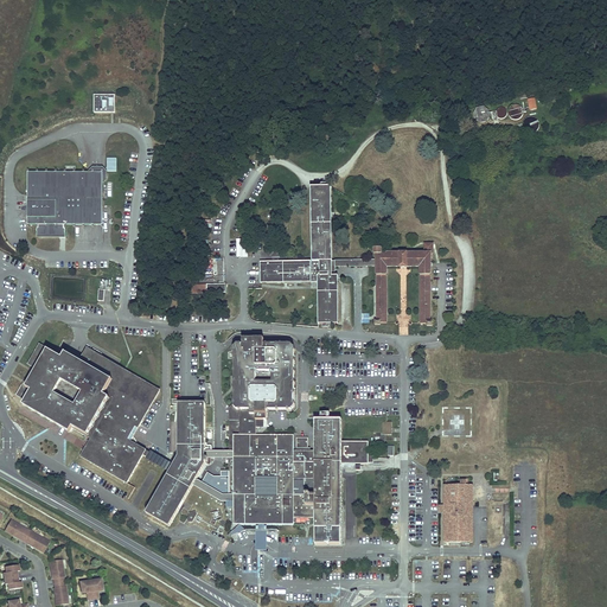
[(115,96),(94,95),(94,113),(114,114),(115,96)]
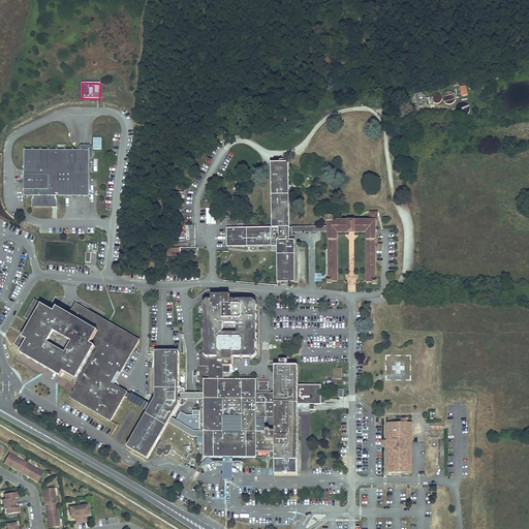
[(422,92),(415,93),(412,98),(413,102),(417,106),(425,105),(427,100),(427,95),(422,92)]
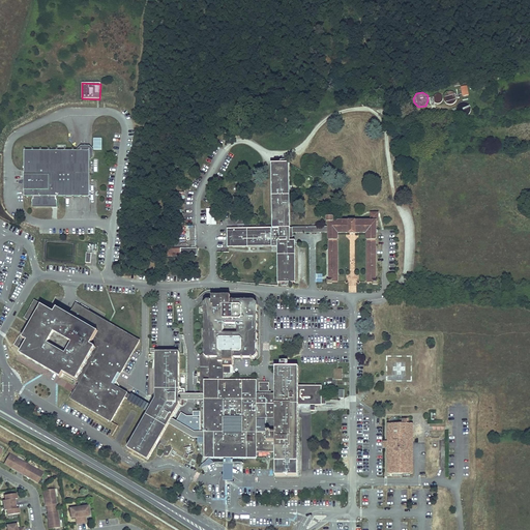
[(93,150),(101,150),(101,139),(93,139),(93,150)]
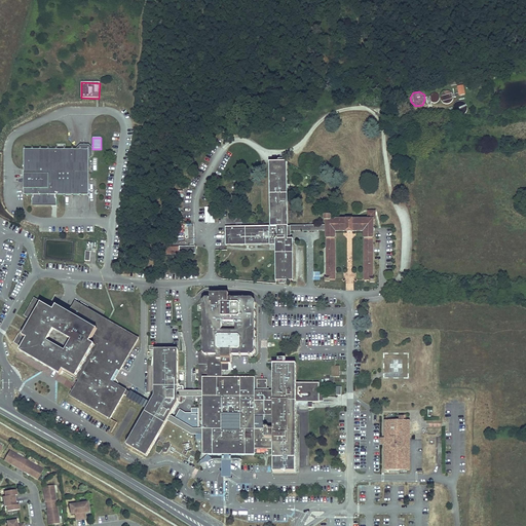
[(80,145),(75,150),(89,150),(89,159),(92,156),(92,148),(88,145),(80,145)]
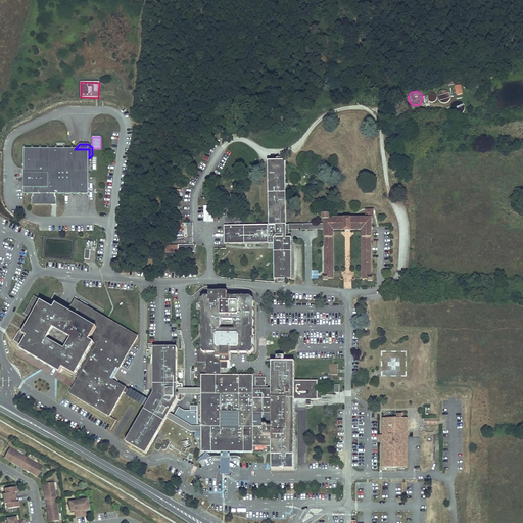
[(75,149),(24,148),(24,182),(26,182),(26,188),(24,188),(24,194),(33,194),(33,197),(32,197),(32,205),(56,205),(56,197),(55,197),(55,194),(88,194),(89,158),(89,149),(75,149)]
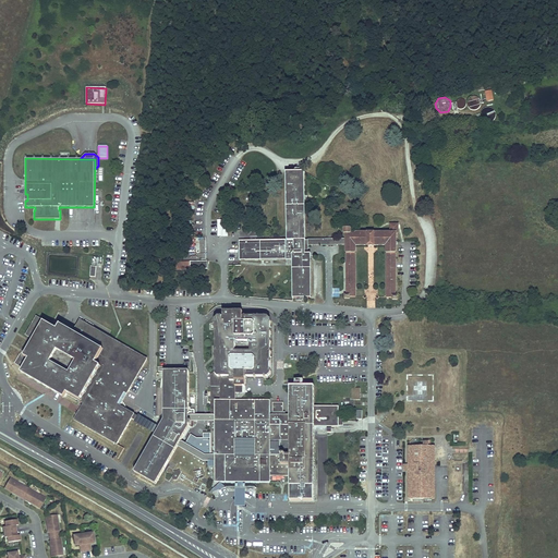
[(346,249),(347,239),(306,240),(305,171),(287,172),(288,240),(240,241),(240,258),(293,258),(293,296),(311,296),(311,254),(308,253),(308,245),(341,245),(341,249),(346,249)]
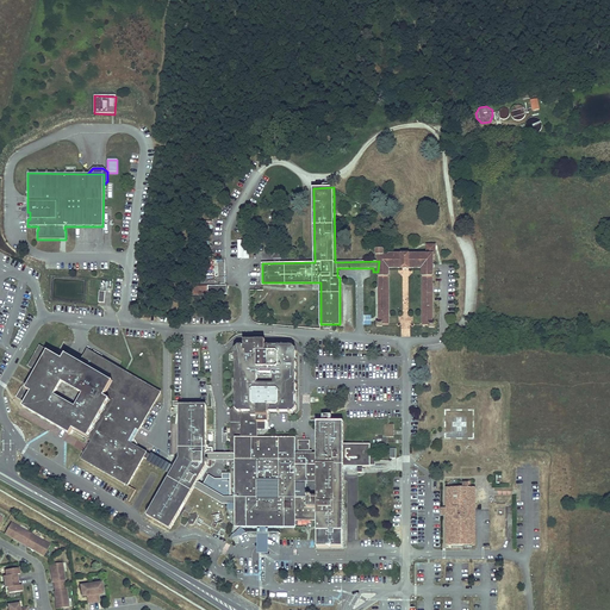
[(237,241),(237,259),(249,259),(249,241),(237,241)]
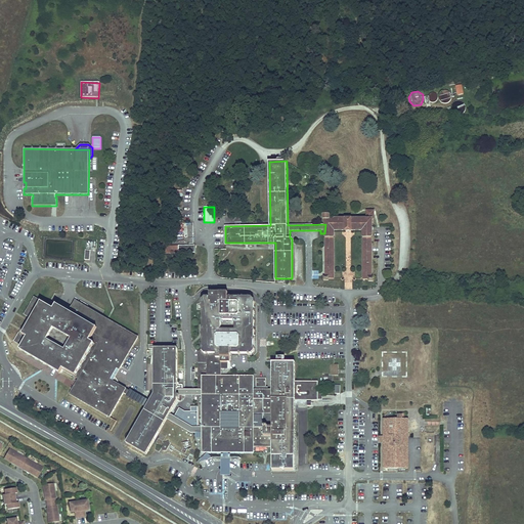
[(325,224),(324,233),(325,275),(323,275),(323,281),(329,281),(329,279),(334,280),(334,231),(362,231),(363,279),(368,279),(368,281),(374,281),(374,276),(372,276),(372,220),(374,220),(374,211),(366,211),(366,220),(330,219),(330,215),(323,215),(323,221),(325,221),(325,224)]
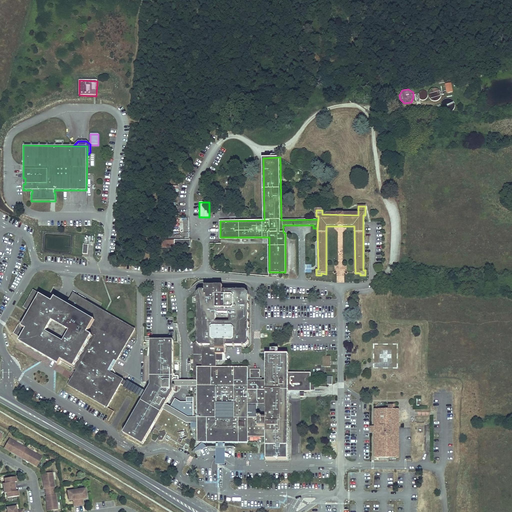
[(223,443),(223,441),(248,441),(248,435),(266,435),(266,461),(287,462),(288,392),(315,393),(315,383),(311,382),(311,374),(289,374),(289,354),(268,354),(268,381),(261,381),(261,369),(251,369),(251,381),(249,381),(249,367),(218,367),(218,358),(223,358),(223,353),(228,353),(228,346),(246,345),(250,342),(250,292),(247,289),(236,289),(231,289),(231,284),(203,284),(197,290),(197,294),(200,294),(200,340),(200,344),(198,347),(198,354),(194,354),(194,381),(194,386),(194,417),(188,417),(163,403),(172,389),(172,387),(172,383),(172,381),(171,339),(150,339),(150,383),(149,385),(145,382),(141,390),(110,372),(108,371),(114,360),(117,361),(120,355),(118,354),(130,332),(130,330),(84,303),(85,301),(73,294),(66,305),(64,309),(61,313),(47,305),(50,301),(33,291),(23,308),(27,310),(14,333),(21,338),(61,362),(76,370),(68,384),(107,408),(121,385),(142,397),(122,429),(141,441),(160,408),(186,423),(191,423),(197,423),(198,428),(198,441),(218,441),(218,443),(223,443)]
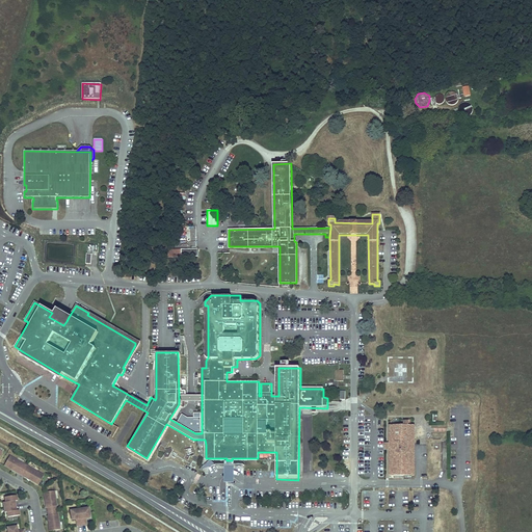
[(69,317),(57,310),(54,314),(67,321),(69,317)]
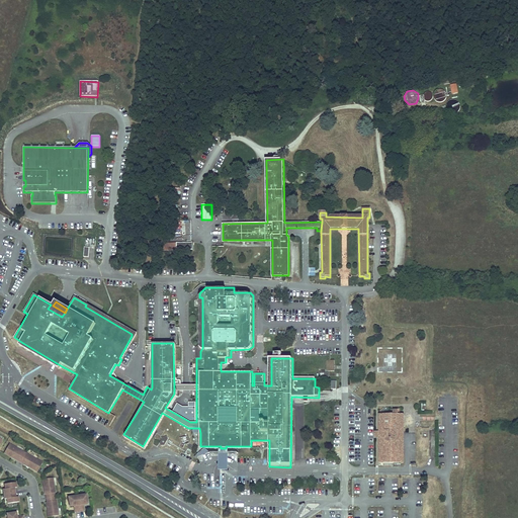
[(62,317),(65,313),(53,306),(51,305),(48,309),(62,317)]
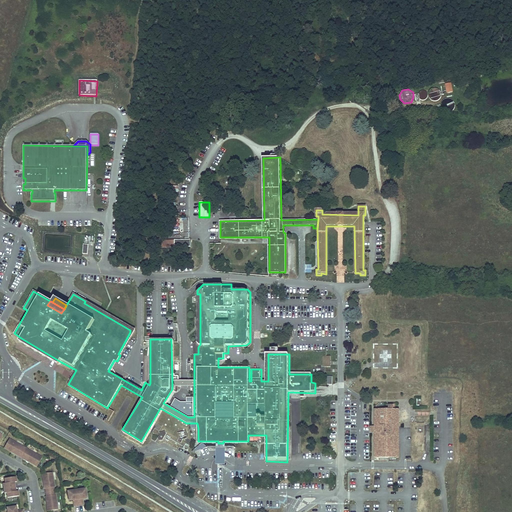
[(135,330),(85,301),(84,303),(130,330),(130,332),(118,354),(120,355),(135,330)]
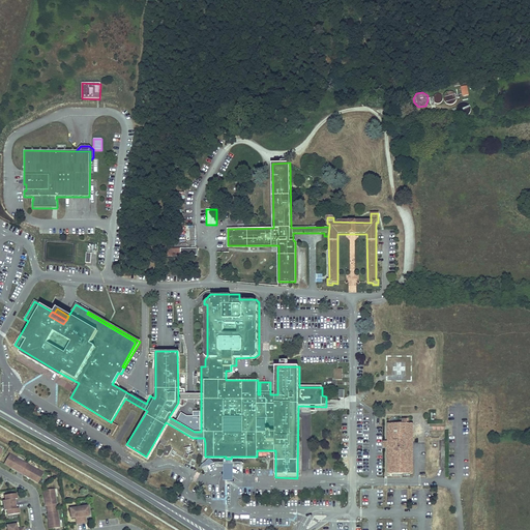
[(63,375),(22,350),(20,354),(51,372),(54,374),(61,378),(63,375)]
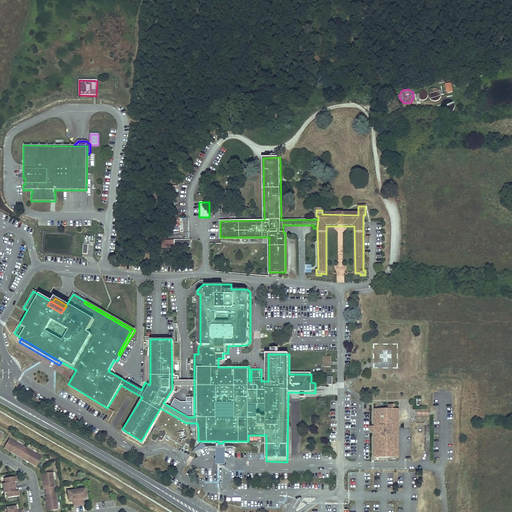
[(374,368),(392,367),(391,354),(387,354),(387,351),(380,352),(380,356),(373,357),(374,368)]
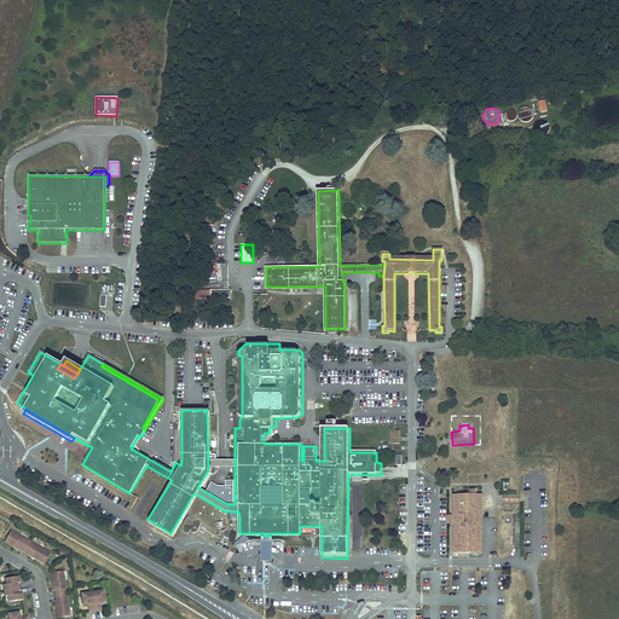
[(40,428),(39,432),(50,438),(52,435),(40,428)]
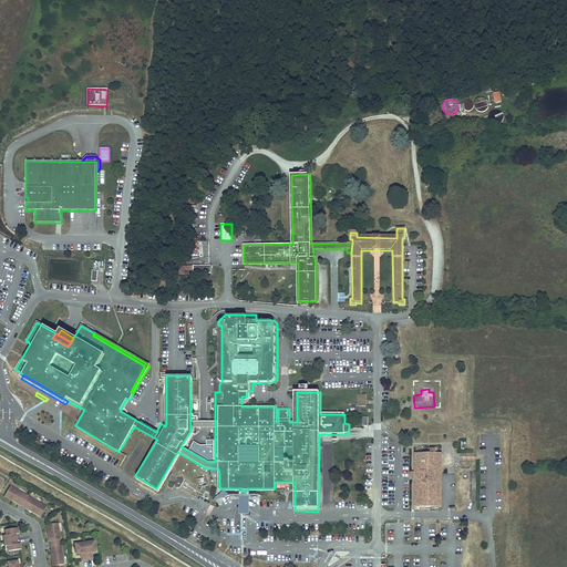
[(366,394),(356,394),(356,413),(360,413),(360,406),(366,406),(366,394)]
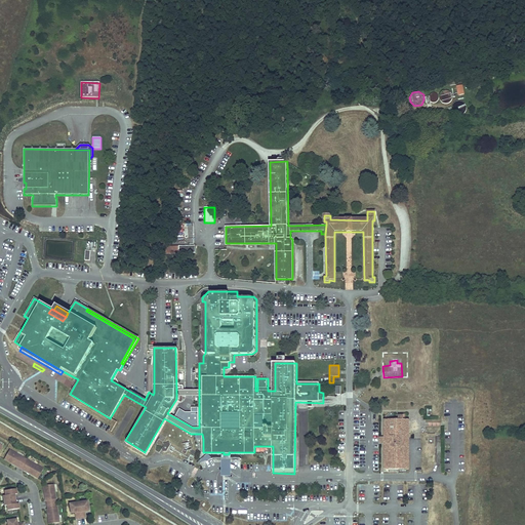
[(120,370),(117,369),(111,380),(113,381),(120,370)]
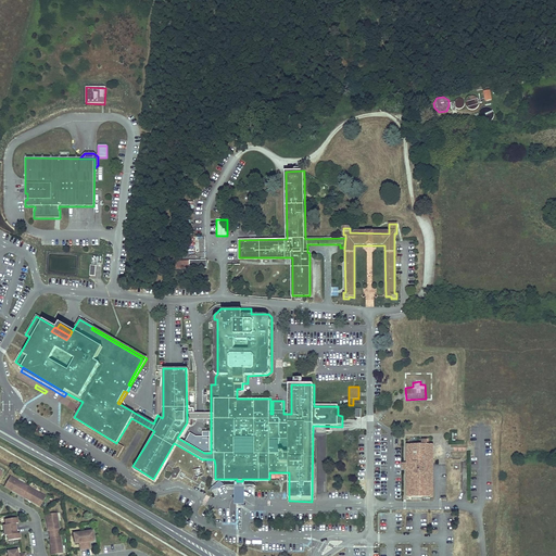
[(432,445),(407,445),(407,498),(433,498),(432,445)]
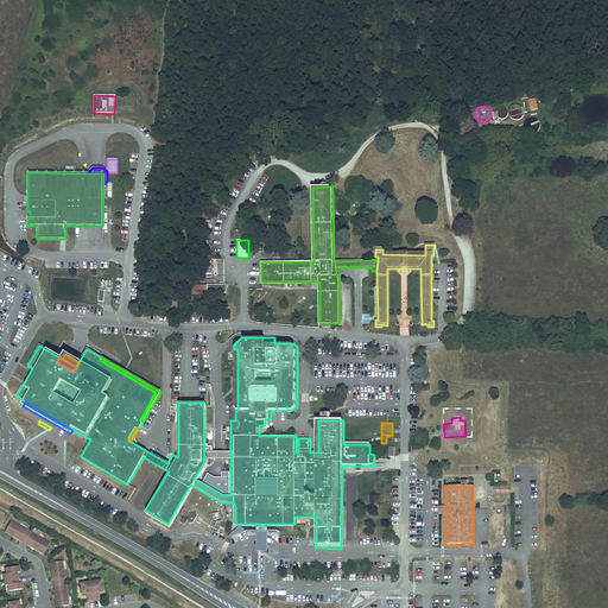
[(491,533),(504,532),(504,501),(491,501),(491,533)]
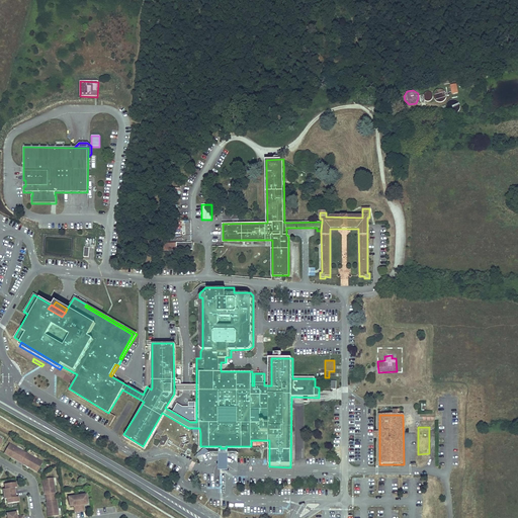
[(187,432),(179,434),(180,441),(189,439),(187,432)]
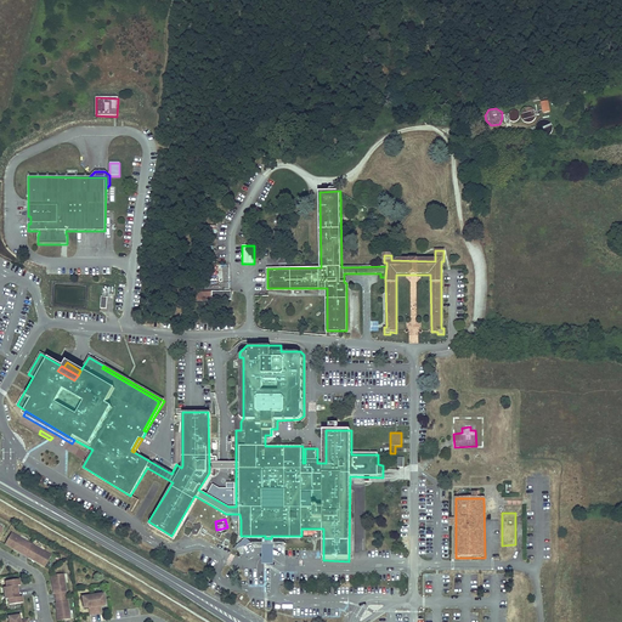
[(10,532),(3,543),(13,549),(13,547),(34,559),(33,560),(43,565),(49,555),(33,546),(33,547),(24,542),(26,541),(10,532)]
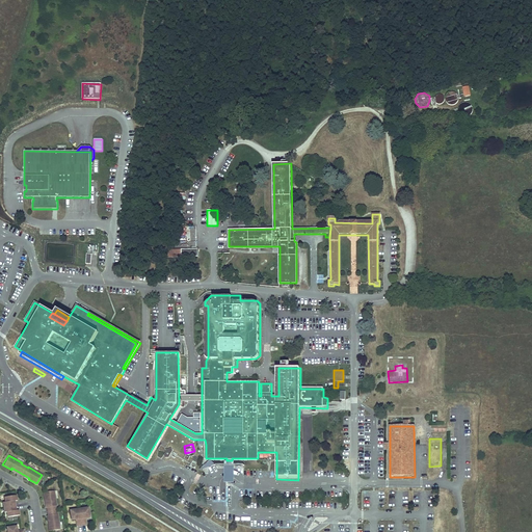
[(234,482),(234,460),(232,460),(227,460),(224,460),(224,482),(234,482)]
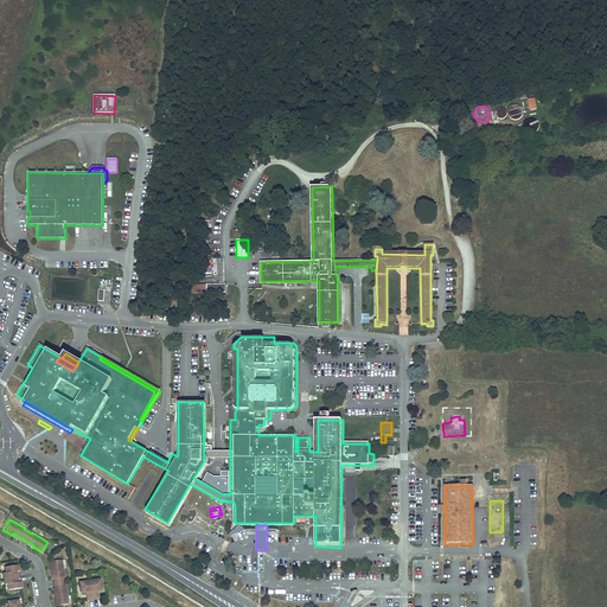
[(13,534),(13,536),(32,547),(33,545),(13,534)]
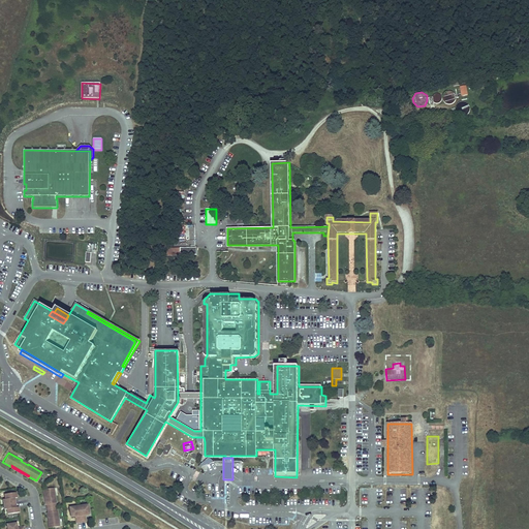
[(53,487),(42,489),(44,504),(45,504),(47,511),(45,511),(48,527),(58,526),(56,510),(55,510),(54,502),(55,502),(53,487)]
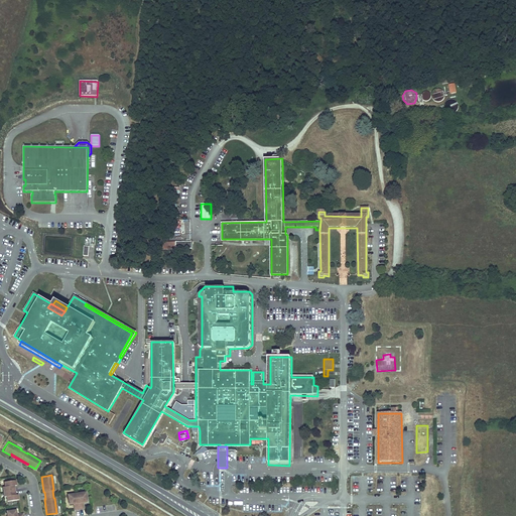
[(12,485),(15,485),(14,480),(3,481),(4,486),(2,487),(3,497),(6,496),(6,501),(17,499),(16,495),(14,495),(12,485)]
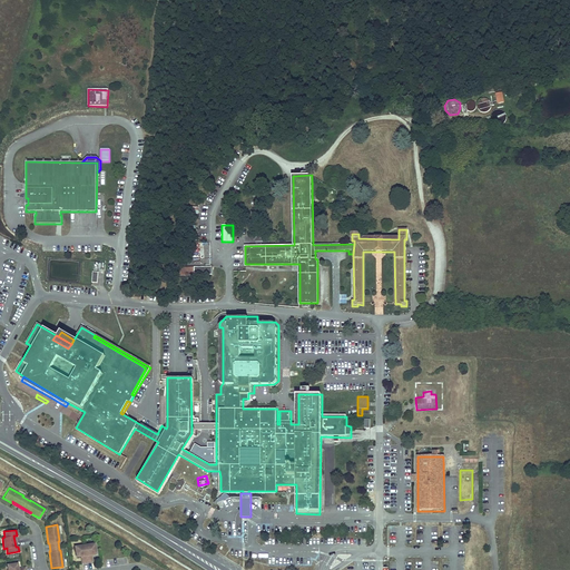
[(84,544),(74,547),(76,557),(81,556),(82,562),(90,561),(89,554),(95,553),(94,543),(84,544)]
